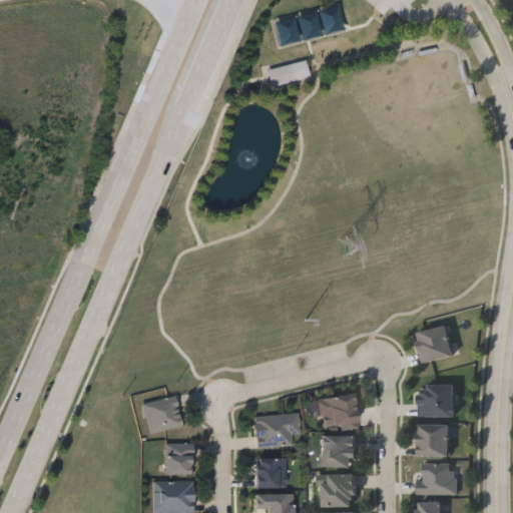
[(308,62),(269,70),(273,87),(312,79),(308,62)]
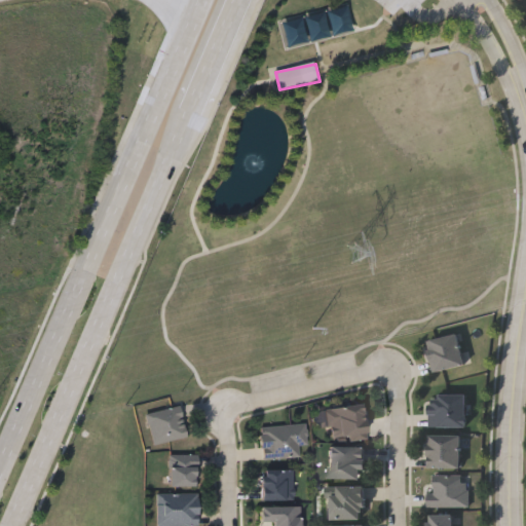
[(435,371),(428,339),(458,333),(464,365),(435,371)]
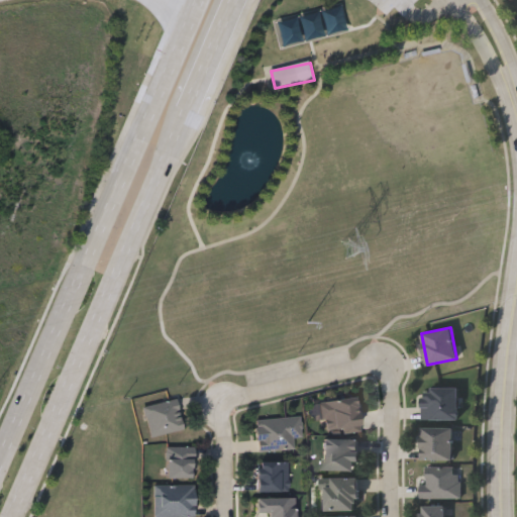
[(459,388),(459,419),(422,419),(422,388),(459,388)]
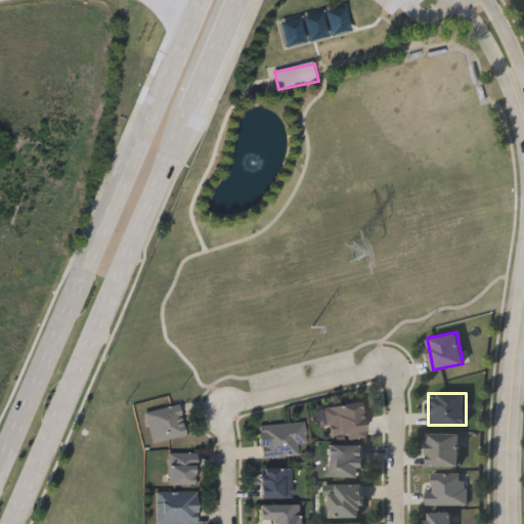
[(321,406),(361,402),(364,434),(325,438),(321,406)]
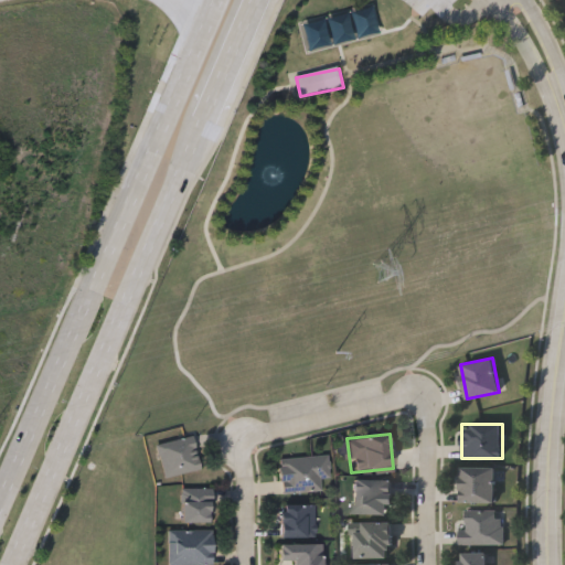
[(163,476),(157,443),(193,435),(200,468),(163,476)]
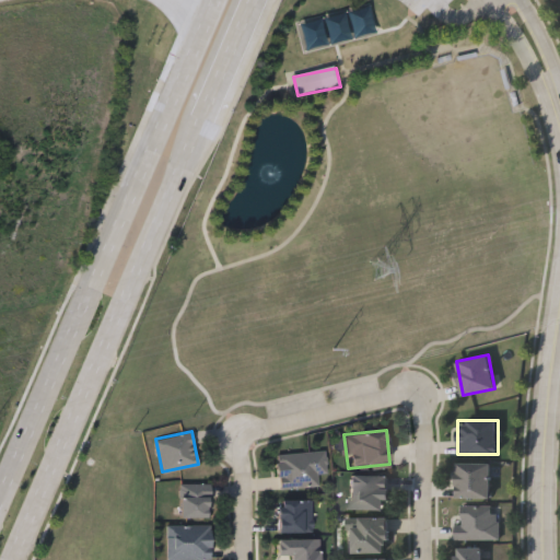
[(326,474),(318,474),(318,486),(278,488),(277,453),(325,451),(326,474)]
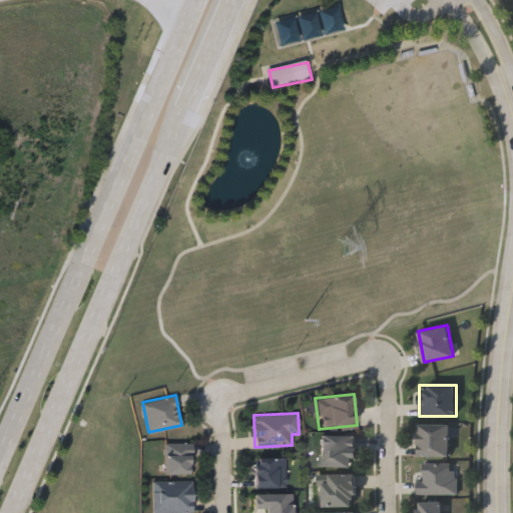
[(450,423),(450,456),(419,456),(419,423),(450,423)]
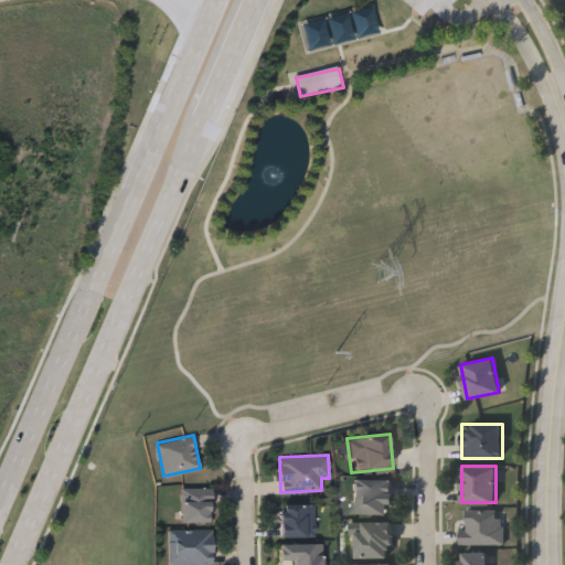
[(353,479),(392,479),(392,513),(353,513),(353,479)]
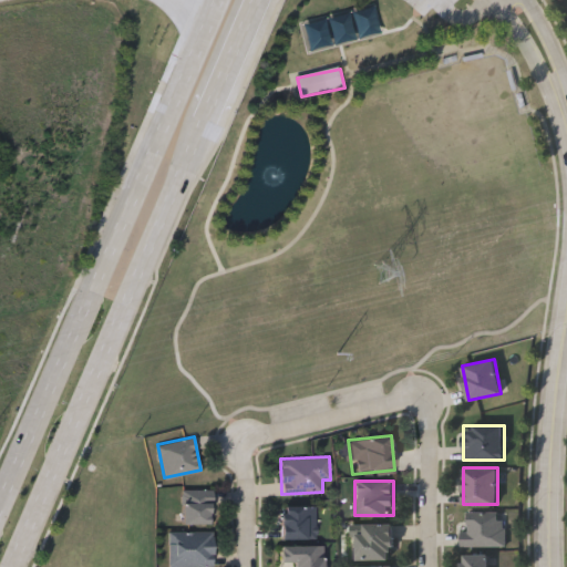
[(183,491),(212,491),(212,523),(183,523),(183,491)]
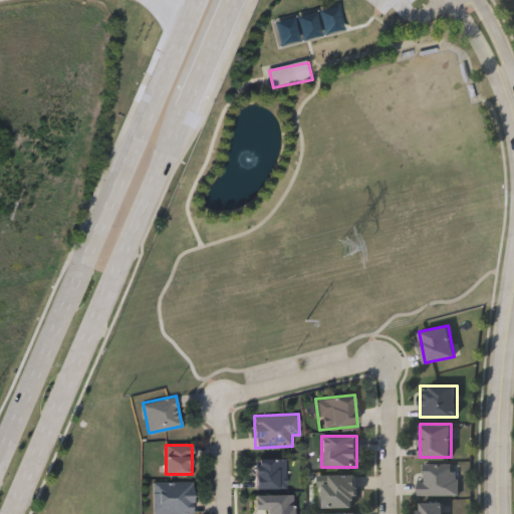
[(286,459),(286,488),(255,488),(255,459),(286,459)]
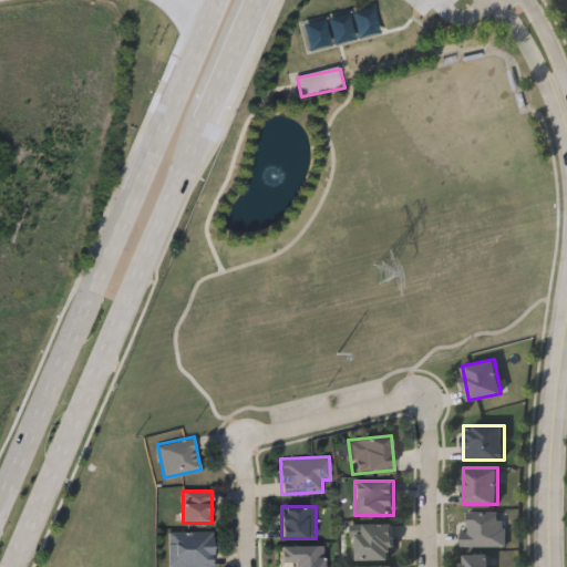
[(464,546),(464,512),(504,512),(504,546),(464,546)]
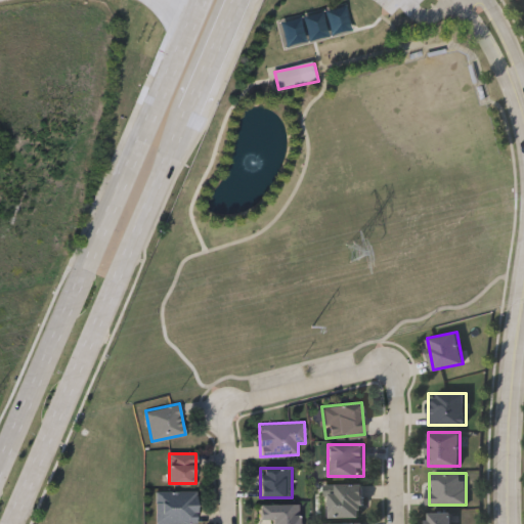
[(330,517),(330,484),(362,484),(362,517),(330,517)]
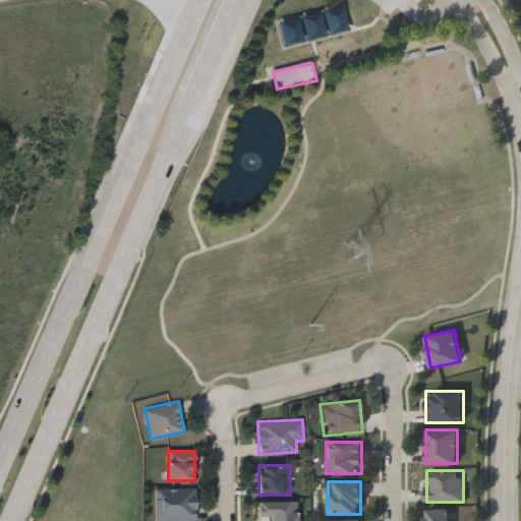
[(155,488),(196,488),(196,520),(155,520),(155,488)]
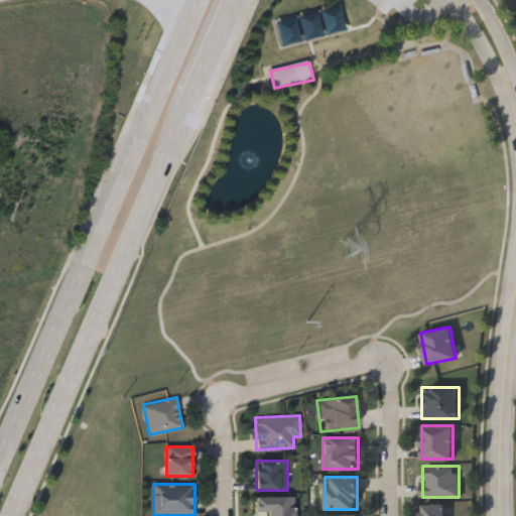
[(293,496),(293,515),(267,515),(267,511),(256,511),(256,496),(293,496)]
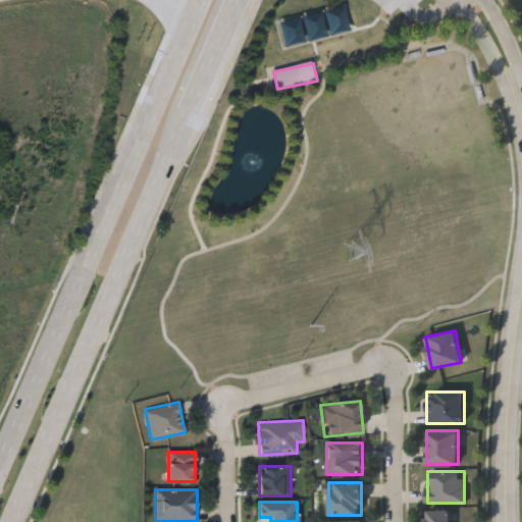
[(428,521),(428,510),(451,510),(451,521),(428,521)]
